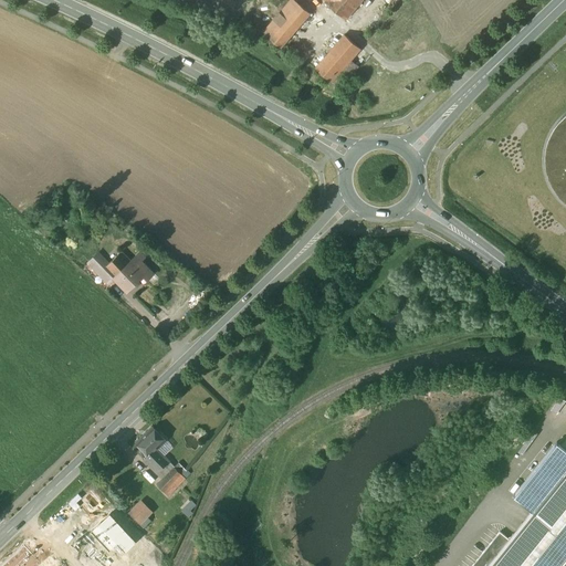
[(293,0),(292,0),(263,33),(281,48),(311,13),(293,0)]
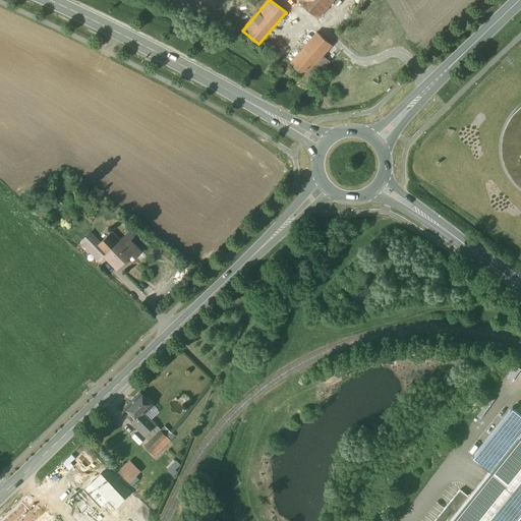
[(333,0),(298,0),(300,2),(319,18),(334,0),(333,0)]
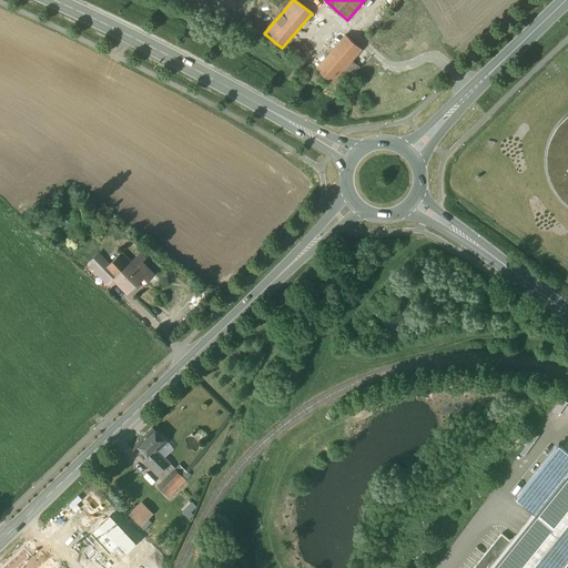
[(264,33),(243,23),(237,31),(260,41),(264,33)]
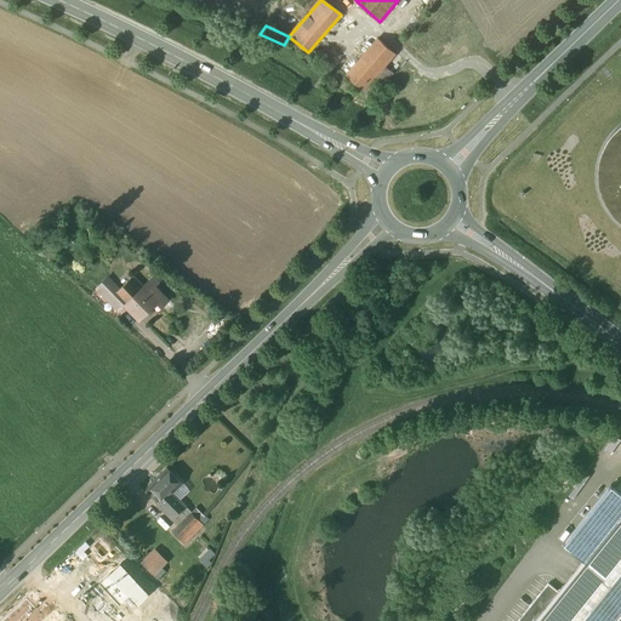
[(379,39),(346,75),(371,97),(387,80),(379,74),(396,53),(379,39)]
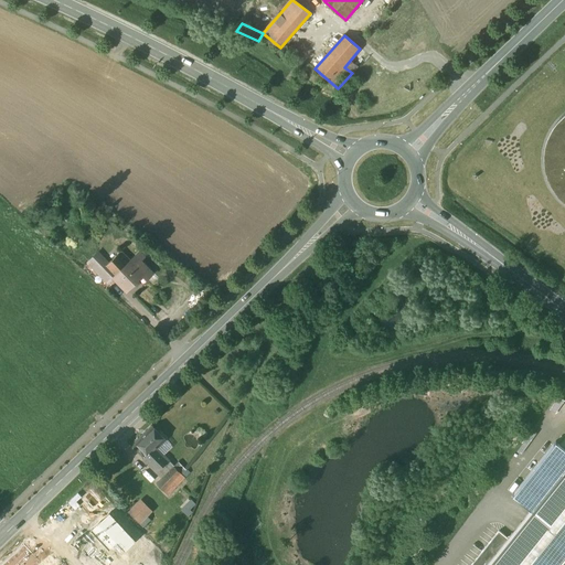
[(86,256),(78,248),(71,255),(84,268),(88,263),(92,260),(86,256)]
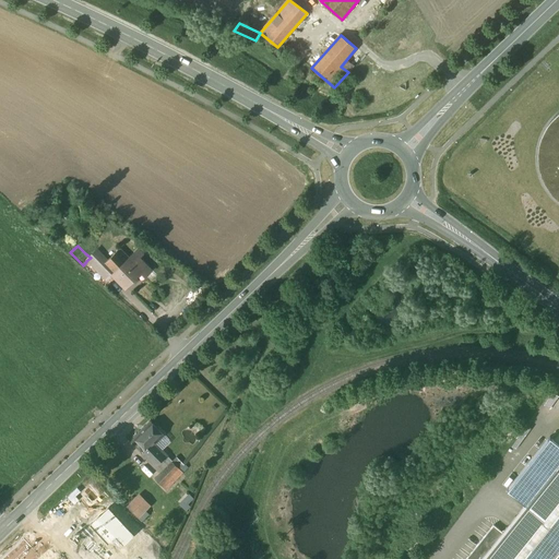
[(129,259),(120,249),(107,261),(97,250),(94,253),(90,249),(85,253),(91,258),(87,260),(103,276),(109,271),(126,287),(132,282),(134,284),(135,284),(139,281),(138,280),(137,277),(141,273),(145,276),(152,270),(149,266),(140,258),(143,256),(139,250),(129,259)]
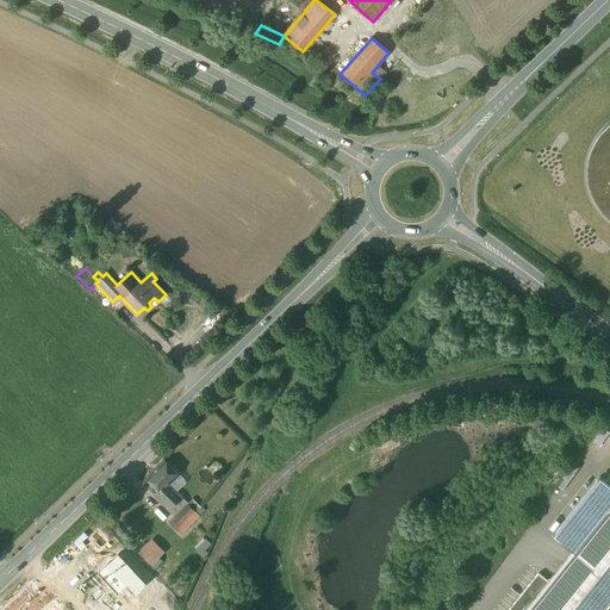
[(175,299),(165,288),(162,291),(166,294),(173,302),(175,299)]
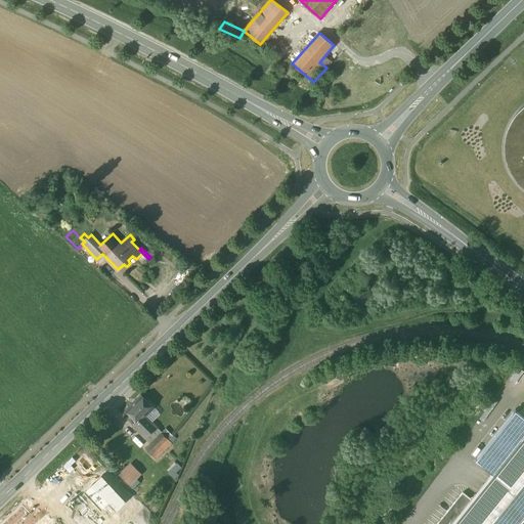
[(141,395),(126,410),(131,416),(129,418),(133,425),(132,426),(145,439),(157,428),(146,416),(155,407),(141,395)]
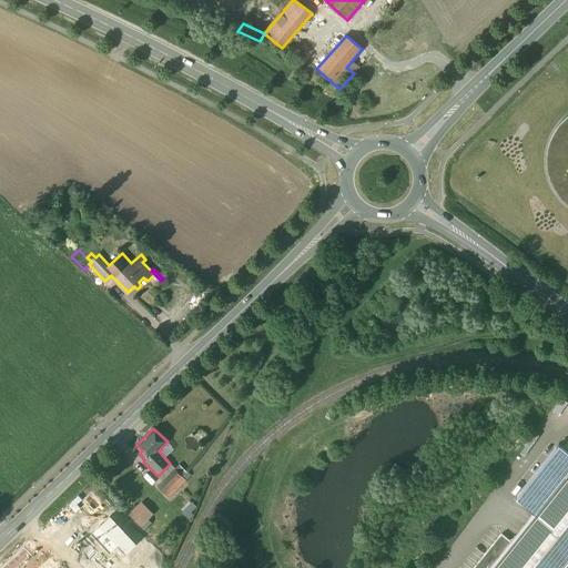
[(567,567),(567,450),(559,444),(516,497),(535,511),(510,540),(488,567),(567,567)]
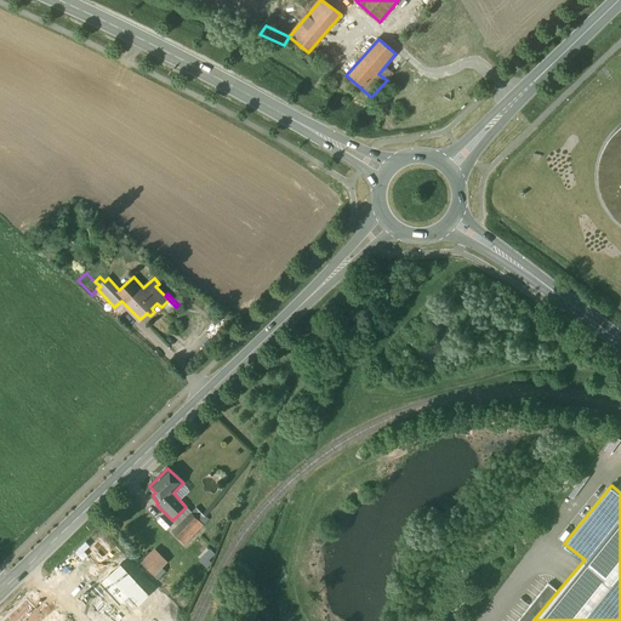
[(192,512),(172,531),(184,545),(204,525),(192,512)]
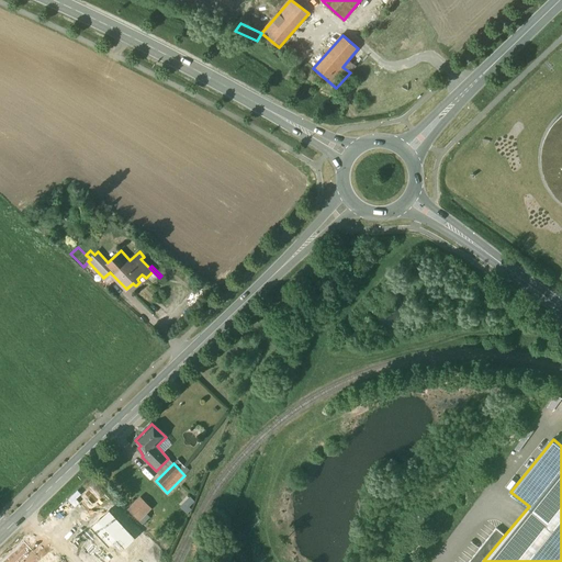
[(152,508),(141,496),(128,508),(139,520),(152,508)]
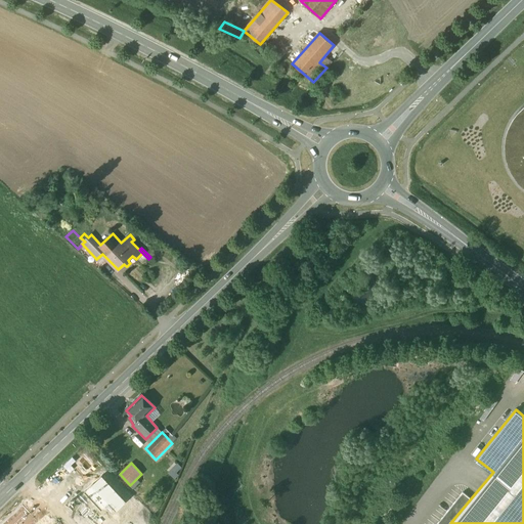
[(463,492),(437,523),(450,523),(471,498),(463,492)]
